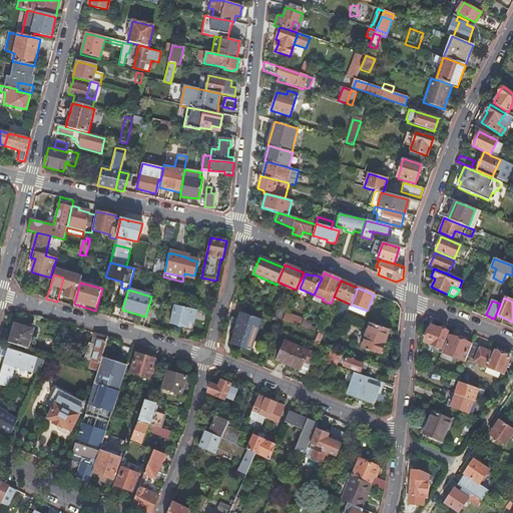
[(341,309),(348,312),(349,310),(351,305),(345,302),(341,309)]
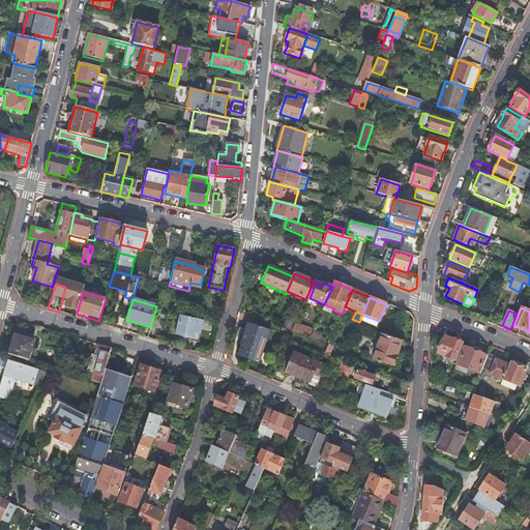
[(162,329),(166,316),(156,314),(152,327),(162,329)]
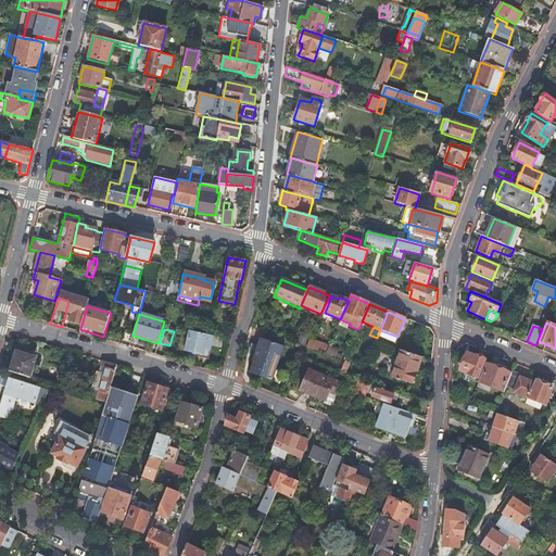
[(380,330),(378,336),(394,342),(397,337),(380,330)]
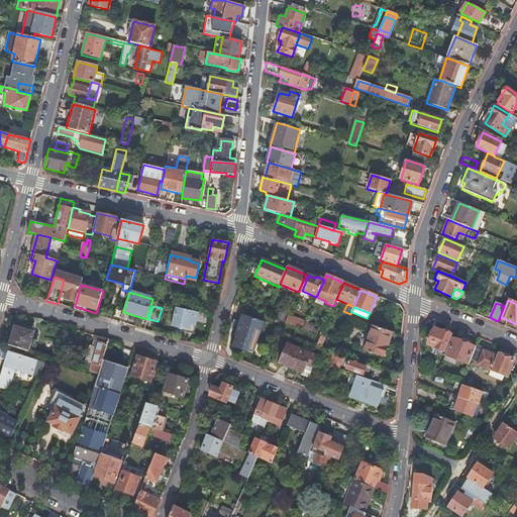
[(194,327),(195,327),(199,314),(197,313),(177,308),(175,308),(171,327),(172,327),(187,331),(192,332),(194,327)]
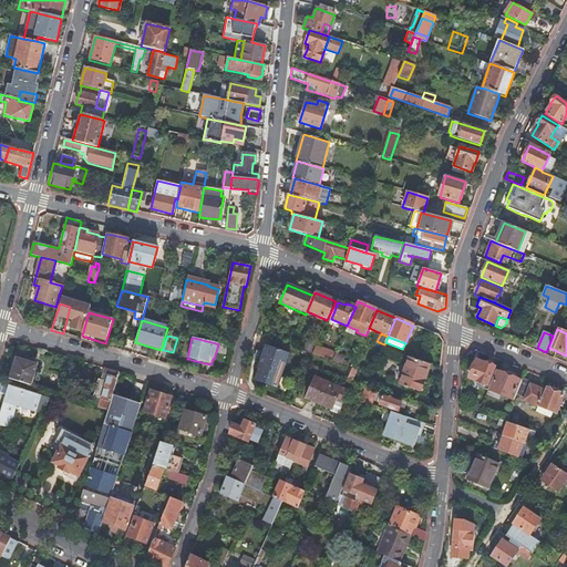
[(332,361),(334,354),(336,354),(316,347),(312,354),(332,361)]
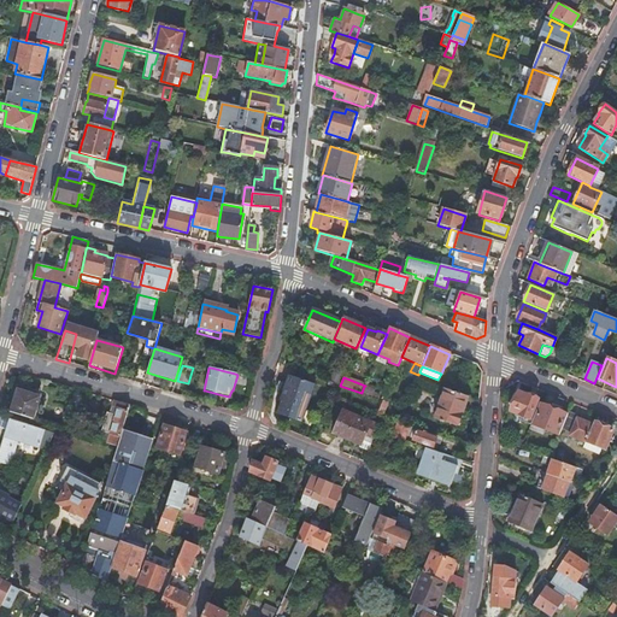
[(312,393),(287,385),(281,400),(282,401),(277,415),(286,417),(289,419),(289,418),(301,423),(312,393)]
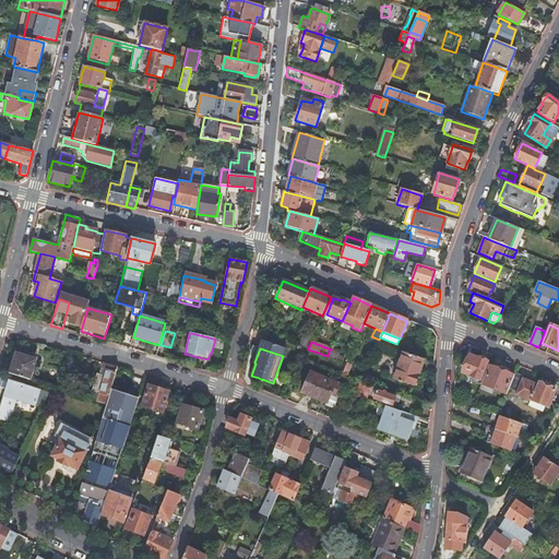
[(328,356),(336,359),(339,354),(330,349),(328,356)]
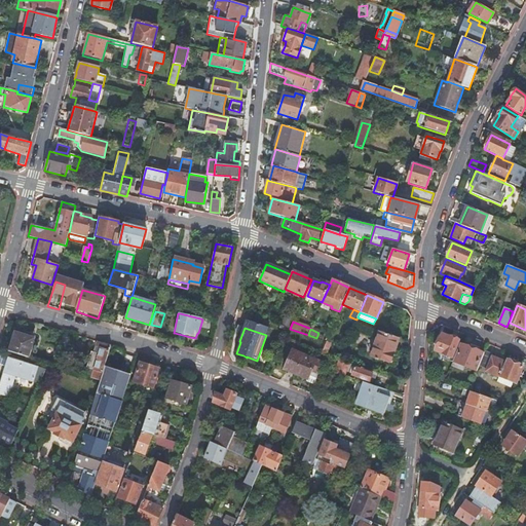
[(8,351),(28,358),(34,339),(14,332),(8,351)]
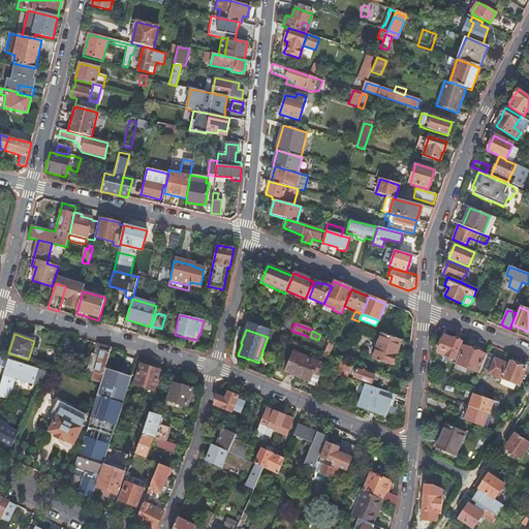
[(382,335),(373,360),(394,367),(396,364),(397,359),(398,355),(397,355),(401,342),(382,335)]
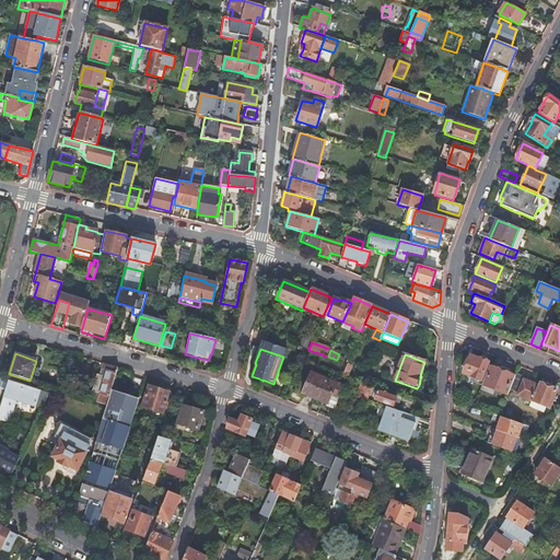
[(488,363),(478,359),(478,360),(470,357),(463,374),(480,382),(488,363)]
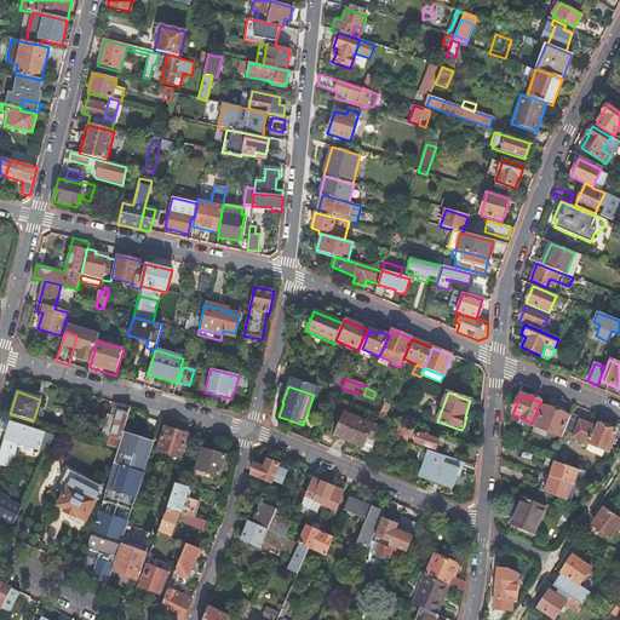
[(112,437),(109,446),(119,448),(124,432),(131,408),(115,405),(115,407),(119,408),(116,418),(113,417),(109,415),(103,435),(112,437)]
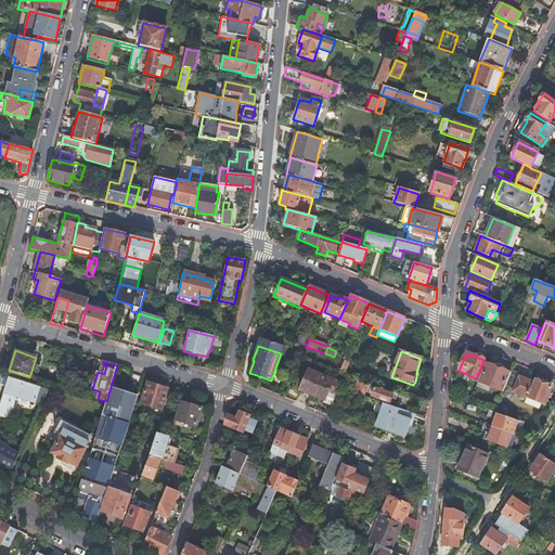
[(511,374),(485,364),(478,382),(503,392),(504,390),(511,374)]
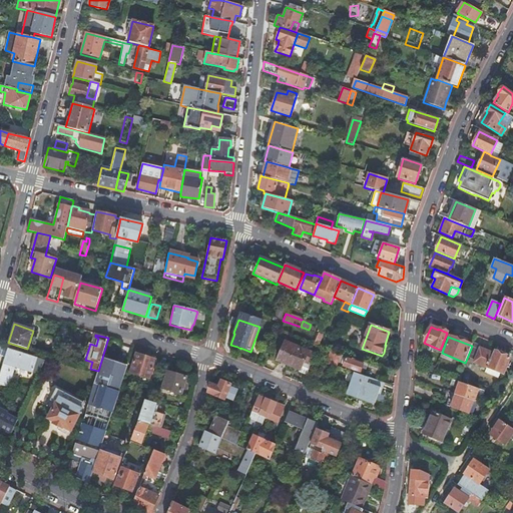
[(54,340),(50,357),(60,360),(64,345),(65,345),(66,344),(54,340)]
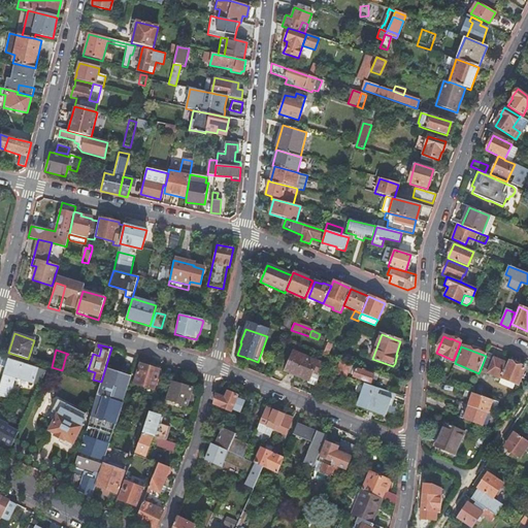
[(312,372),(318,374),(322,364),(293,353),(286,371),(307,381),(309,382),(312,372)]
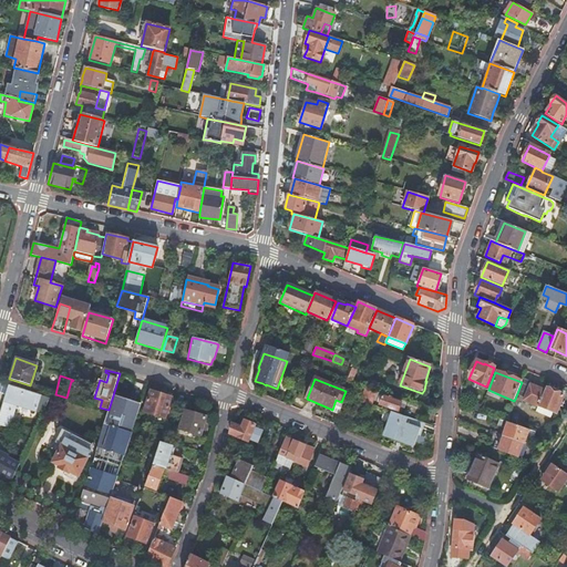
[(529,385),(522,382),(515,399),(523,402),(522,405),(537,411),(538,408),(544,394),(528,389),(529,385)]
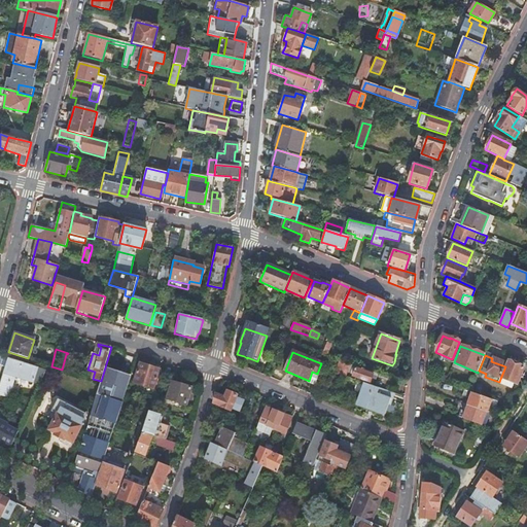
[(38,369),(8,359),(9,358),(7,358),(0,383),(0,395),(7,398),(14,376),(34,382),(38,369)]
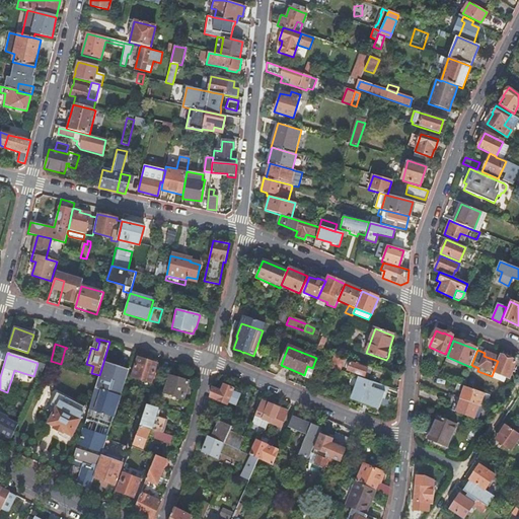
[(517,360),(501,353),(498,361),(493,373),(506,378),(509,379),(517,360)]
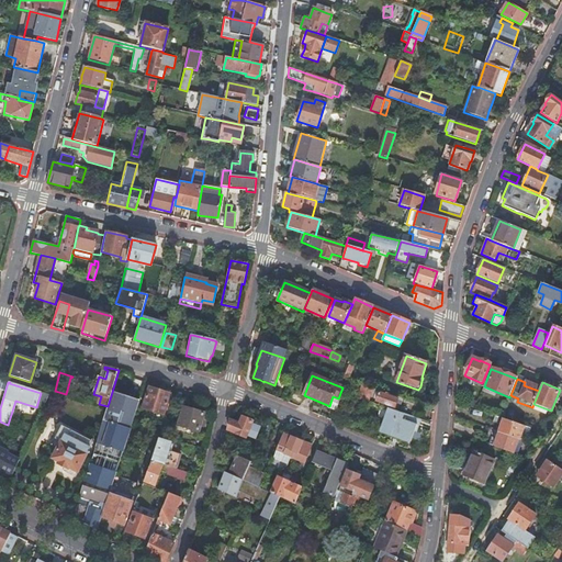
[(359,398),(363,401),(363,398),(368,388),(363,386),(359,398)]
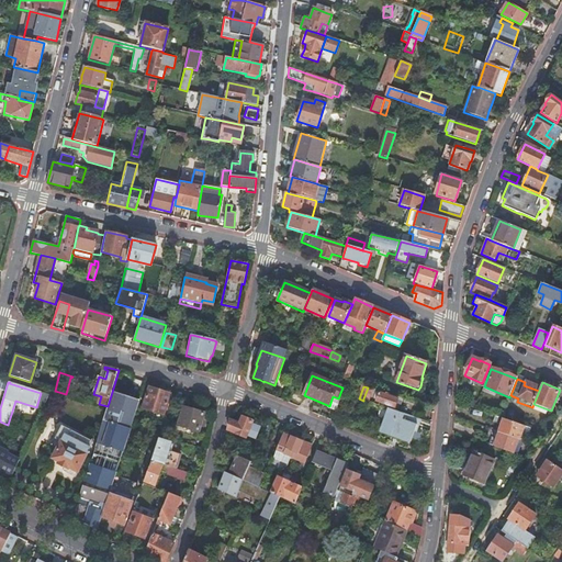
[(368,388),(363,398),(369,401),(373,389),(368,388)]
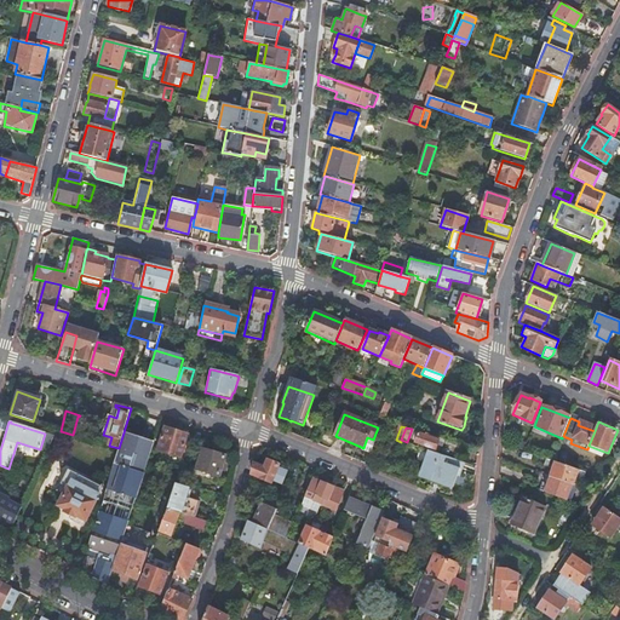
[(188,435),(165,429),(158,451),(181,458),(188,435)]
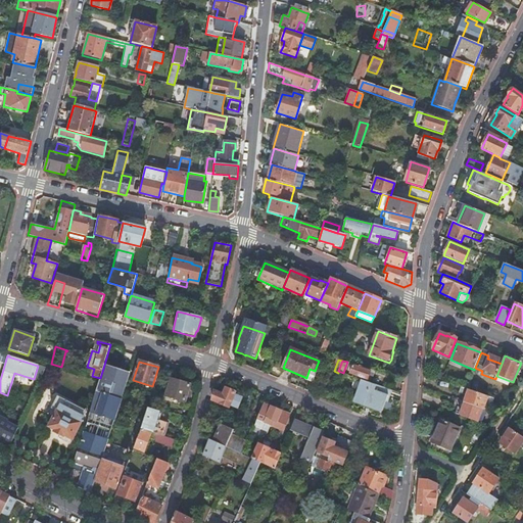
[(104,365),(100,378),(95,391),(90,411),(114,420),(122,399),(123,396),(130,373),(104,365)]
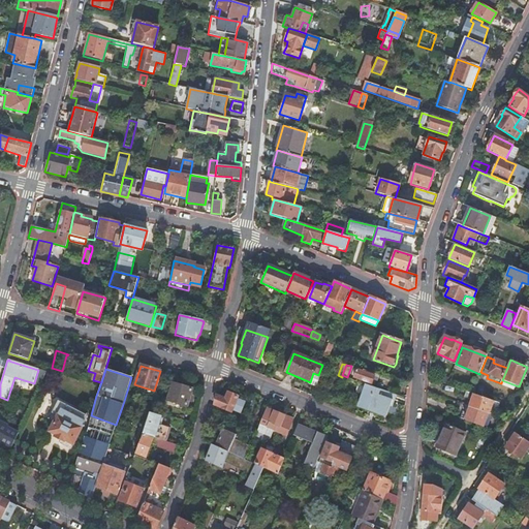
[(379,376),(364,371),(363,372),(356,370),(353,378),(372,384),(374,377),(378,379),(379,376)]
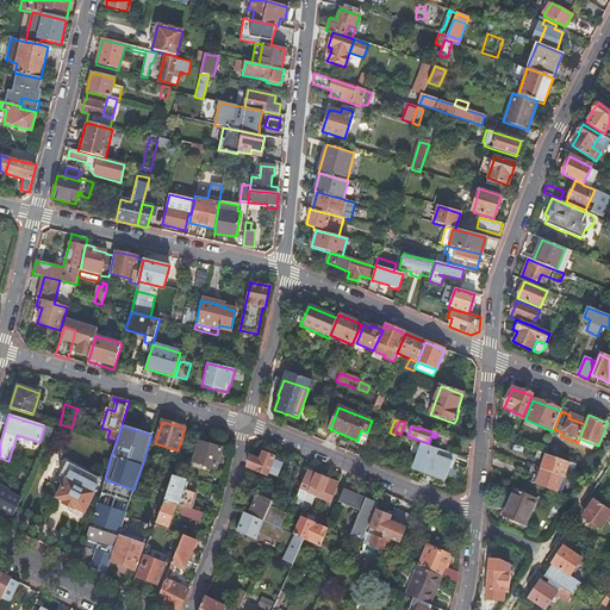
[(101,428),(99,436),(107,439),(110,430),(101,428)]
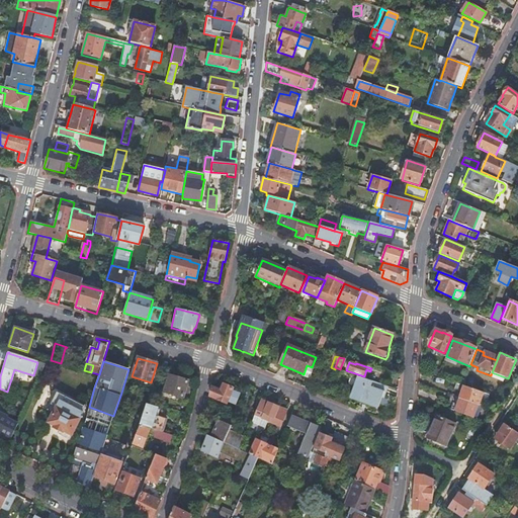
[(314,368),(312,367),(307,365),(304,374),(301,373),(303,375),(310,379),(314,368)]
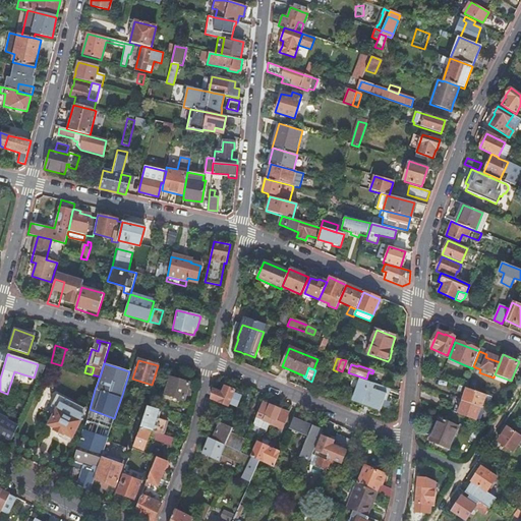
[(506,385),(508,380),(495,374),(494,378),(493,380),(506,385)]
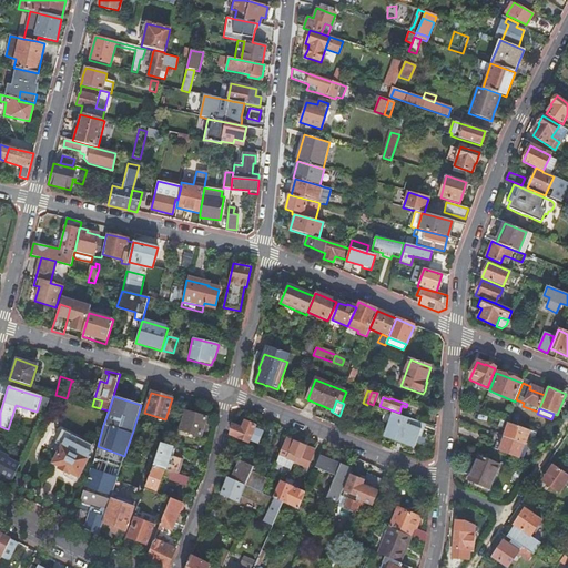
[(206,418),(185,412),(181,430),(202,436),(206,418)]
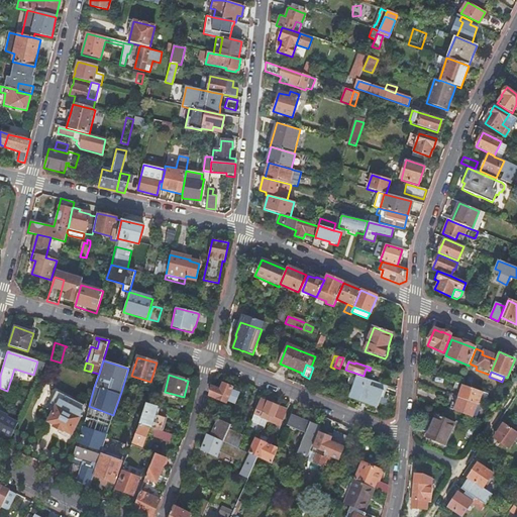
[(378,406),(385,386),(372,381),(357,376),(355,375),(352,383),(354,384),(350,396),(378,406)]
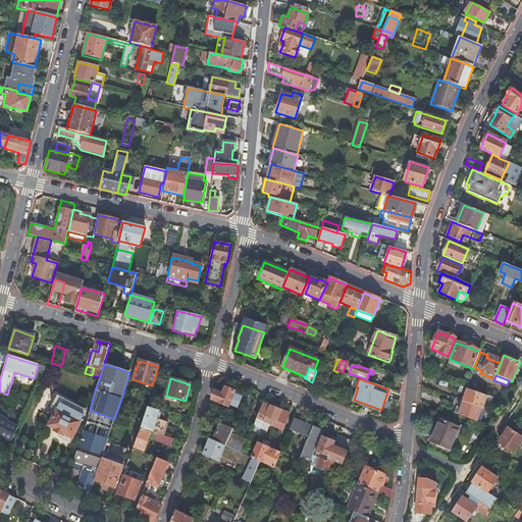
[(214,389),(211,401),(228,407),(229,405),(235,407),(239,406),(241,400),(239,397),(233,394),(235,392),(225,387),(222,394),(214,389)]
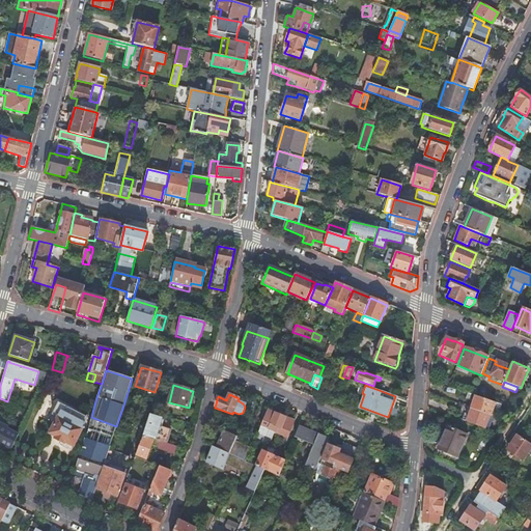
[(491,416),(496,403),(475,396),(471,409),(472,410),(490,416),(491,416)]
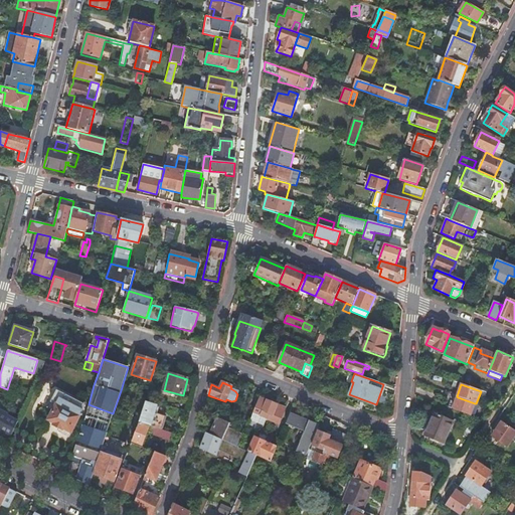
[(86,405),(56,390),(55,393),(50,402),(46,408),(51,411),(47,420),(53,423),(52,425),(62,431),(62,428),(70,433),(79,416),(83,407),(86,405)]
